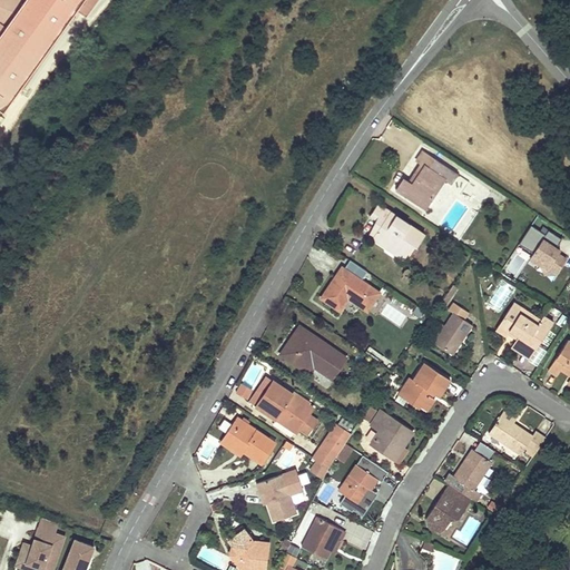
[(82,0),(22,0),(22,2),(0,31),(0,107),(3,110),(81,3),(82,0)]
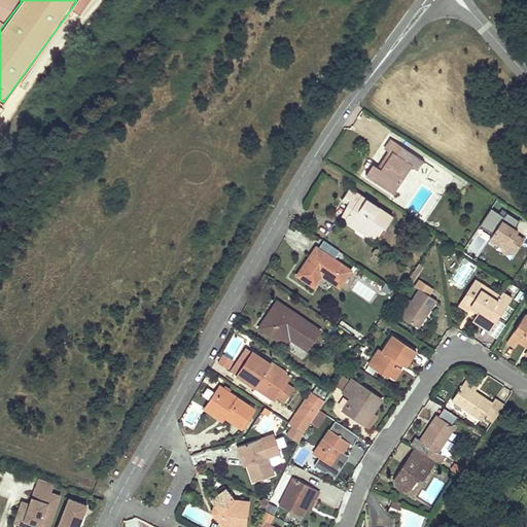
[(0,0),(0,29),(21,2),(21,0),(0,0)]
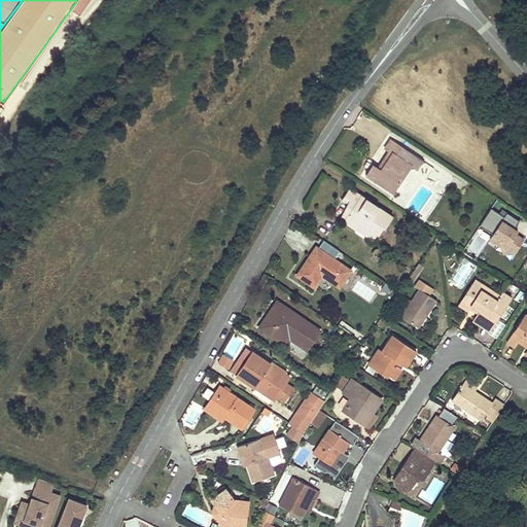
[(84,9),(90,0),(76,0),(75,3),(84,9)]
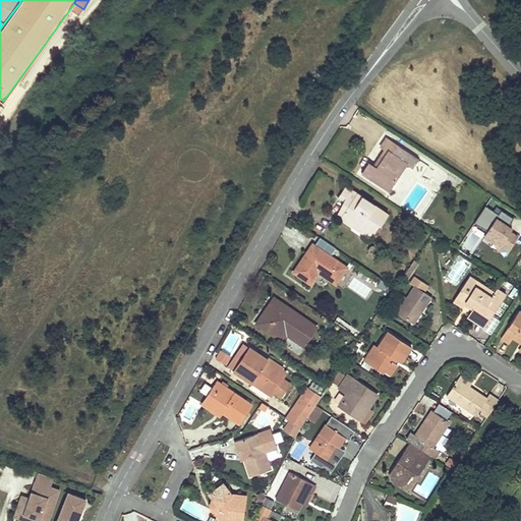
[(355,64),(356,62),(358,60),(355,57),(352,55),(349,60),(355,65),(355,64)]
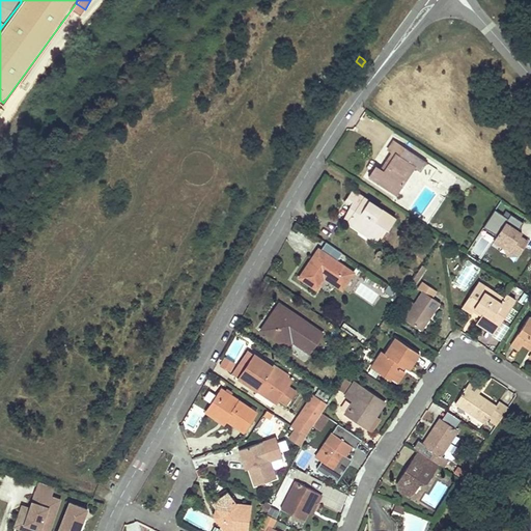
[(404,148),(393,141),(387,150),(394,155),(395,154),(399,157),(404,148)]
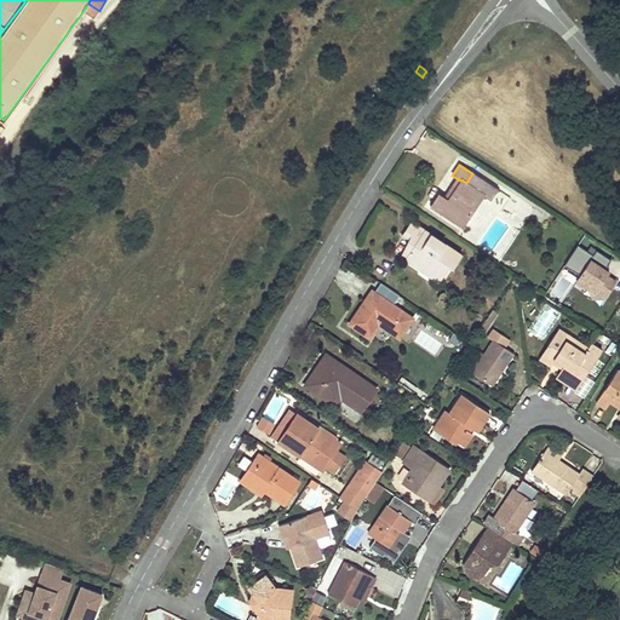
[(438,195),(435,200),(431,206),(463,227),(483,194),(491,199),(497,189),(472,173),(466,183),(461,179),(460,181),(448,201),(438,195)]
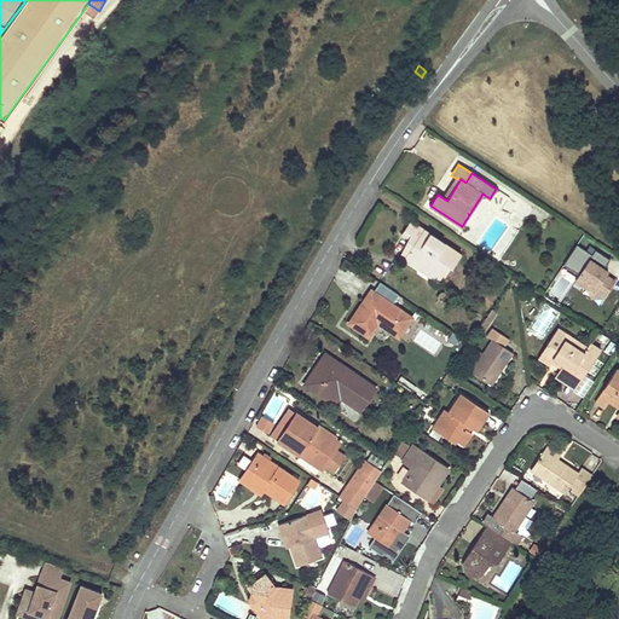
[(421,268),(422,267),(423,265),(441,277),(449,265),(452,267),(461,255),(411,221),(403,233),(412,239),(411,243),(415,244),(405,259),(420,268),(421,268)]
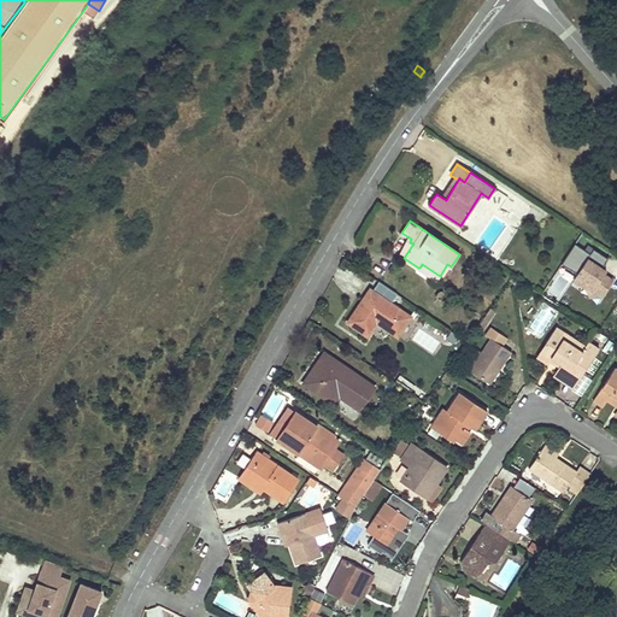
[(404,258),(413,244),(410,242),(400,256),(404,258)]
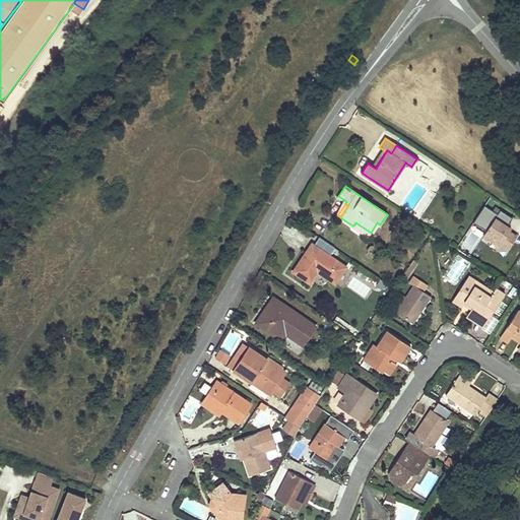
[(499,215),(485,207),(474,223),(488,233),(484,238),(494,244),(496,243),(510,252),(518,238),(510,233),(507,231),(509,228),(514,219),(502,211),(499,215)]
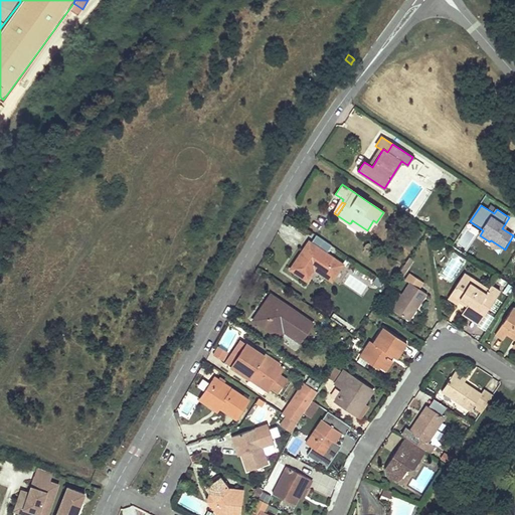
[(367,235),(376,222),(373,220),(367,230),(352,220),(351,222),(350,223),(358,229),(367,235)]
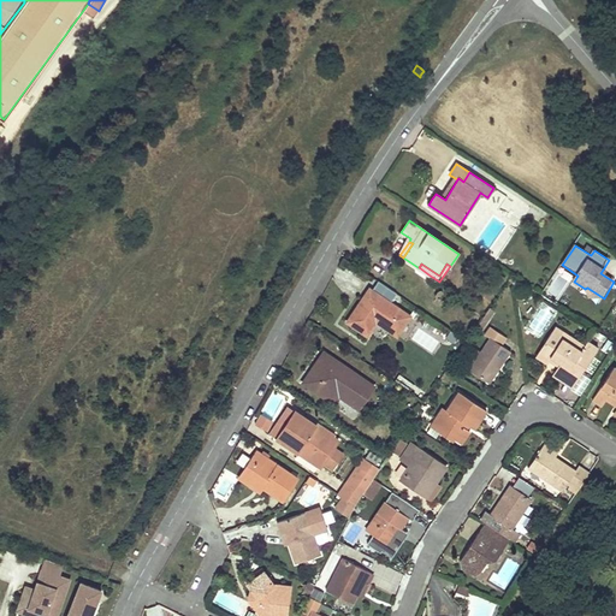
[(428,274),(419,267),(418,267),(415,271),(426,279),(428,274)]
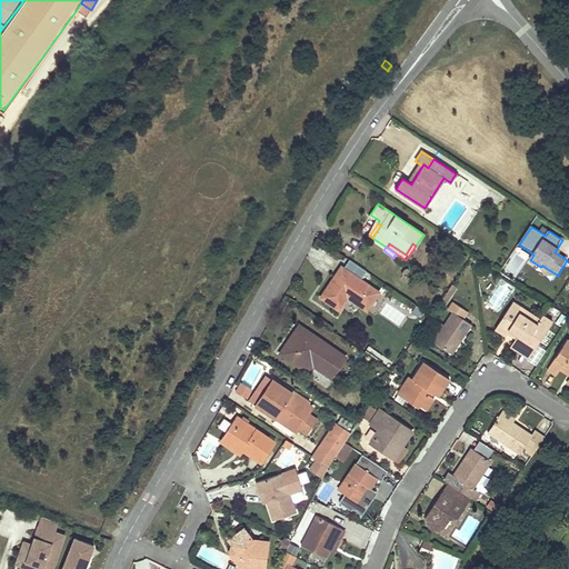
[(558,276),(542,266),(540,267),(542,278),(558,276)]
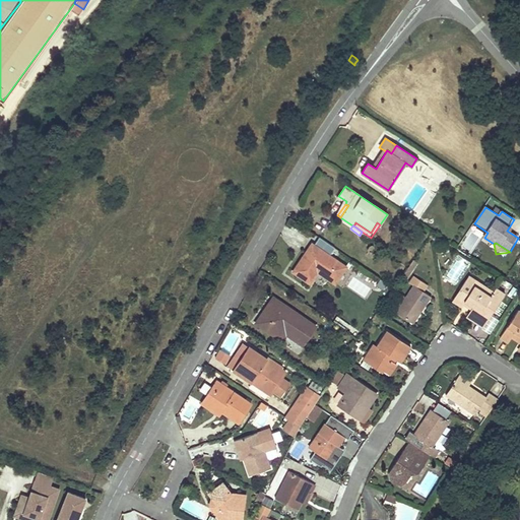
[(317,271),(326,277),(335,283),(346,267),(313,244),(294,271),(310,282),(317,271)]
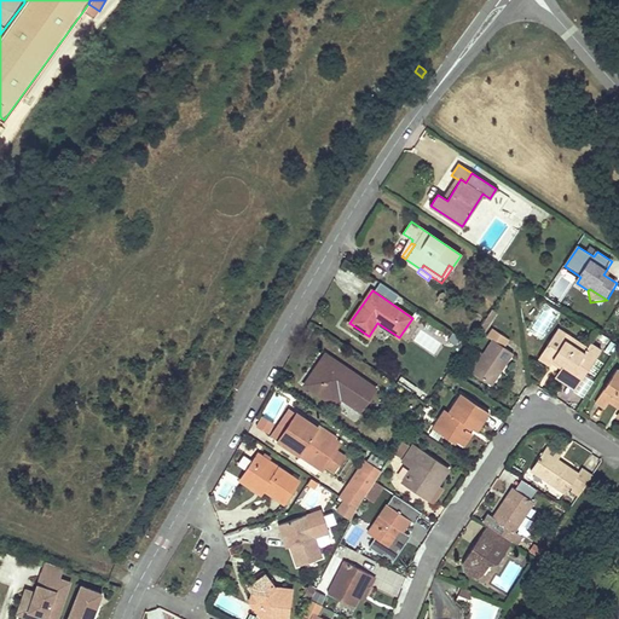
[(492,310),(478,329),(482,333),(496,312),(492,310)]
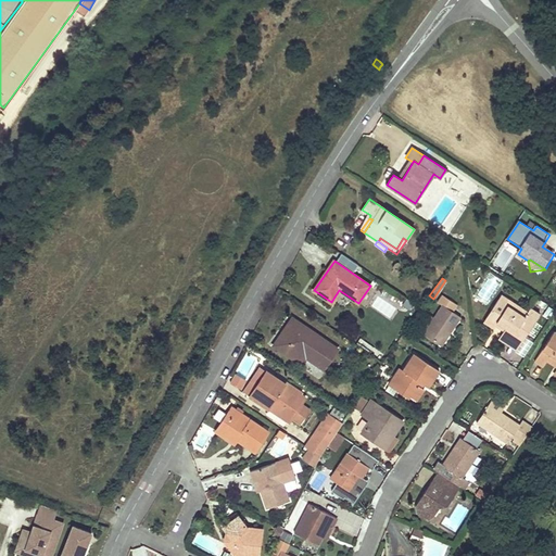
[(457,304),(450,300),(443,294),(438,302),(442,305),(424,333),(442,345),(460,316),(452,311),(457,304)]
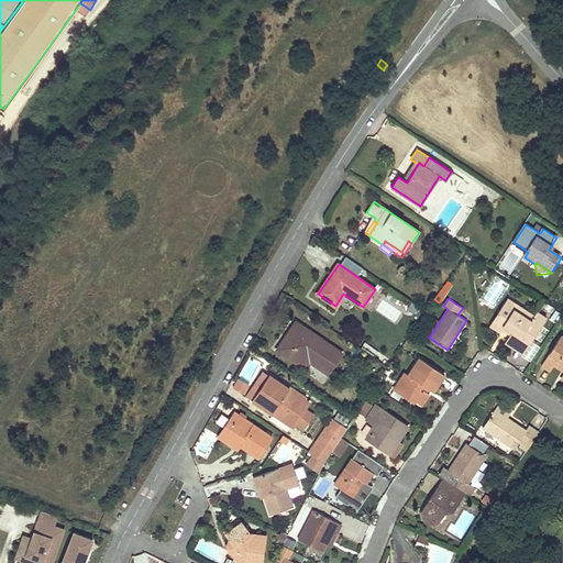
[(534,316),(508,298),(505,302),(531,320),(534,316)]
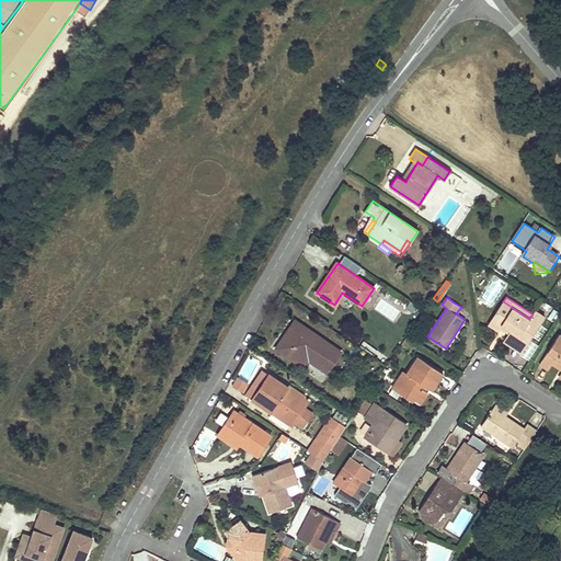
[(393,321),(400,311),(381,299),(375,309),(393,321)]
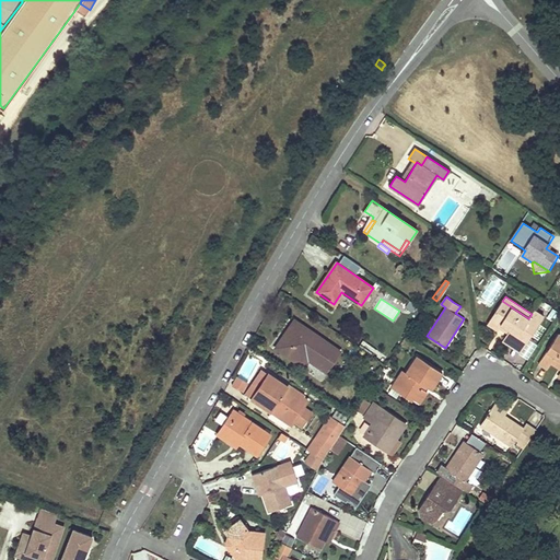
[(417,305),(410,301),(406,307),(412,312),(417,305)]
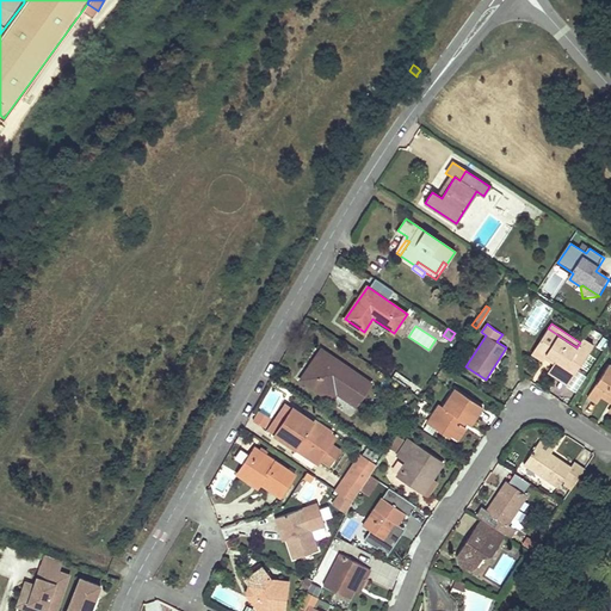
[(548,328),(541,339),(535,350),(554,363),(551,366),(571,378),(593,345),(582,338),(580,343),(576,347),(548,328)]
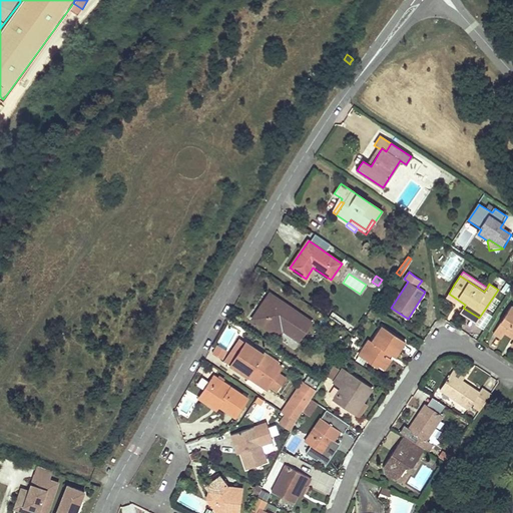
[(507,294),(511,287),(506,283),(501,290),(507,294)]
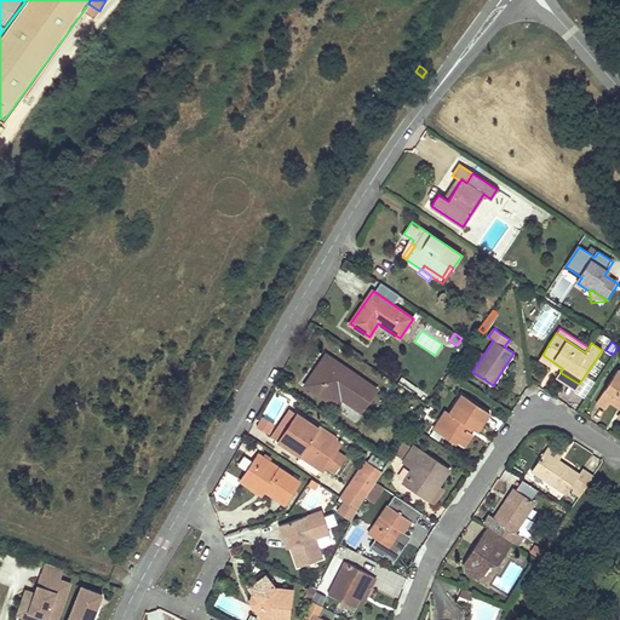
[(342,399),(343,396),(344,392),(365,407),(377,389),(327,355),(305,386),(336,406),(342,399)]
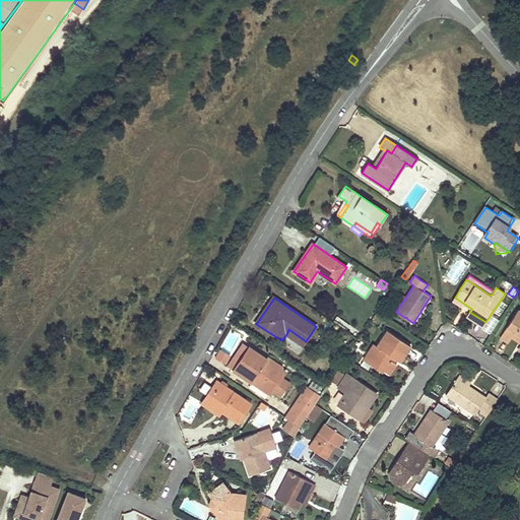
[(512,336),(517,339),(519,341),(519,311),(518,310),(500,338),(508,343),(512,336)]
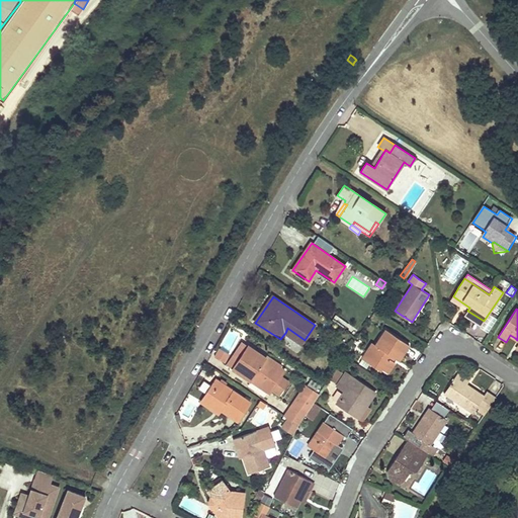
[(465,314),(482,325),(484,321),(467,311),(465,314)]
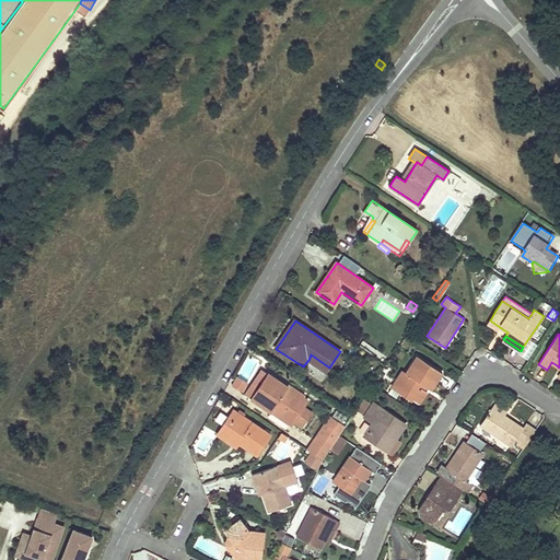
[(308,360),(326,372),(329,368),(311,354),(310,358),(308,360)]
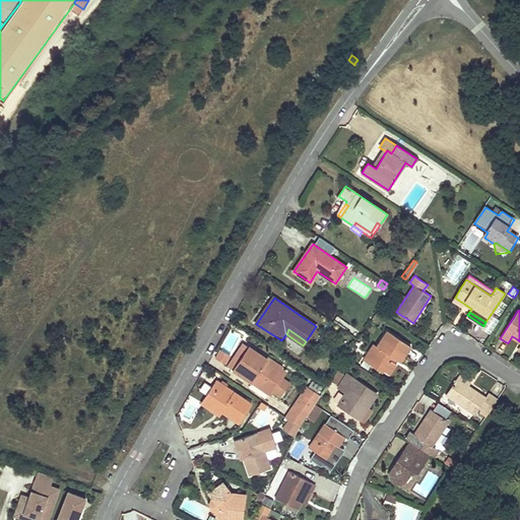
[(382,370),(386,372),(389,374),(396,364),(393,362),(389,359),(391,355),(395,359),(400,362),(410,346),(388,330),(376,347),(373,345),(366,355),(373,361),(371,365),(381,372),(382,370)]
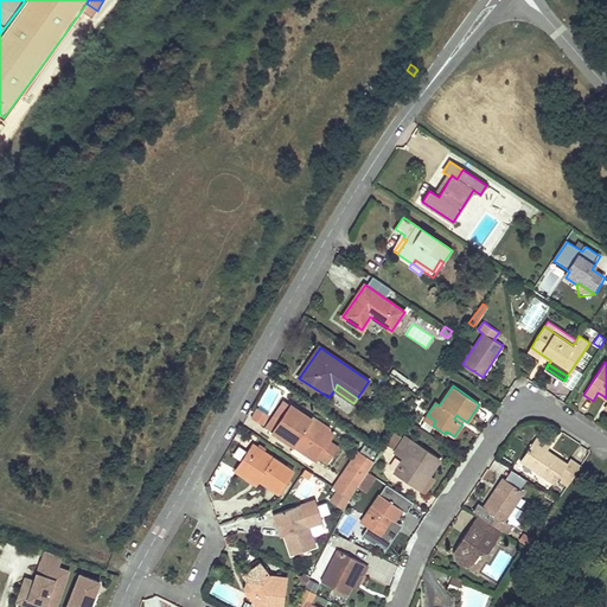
[(391,403),(395,406),(398,407),(402,409),(407,403),(403,401),(396,396),(391,403)]
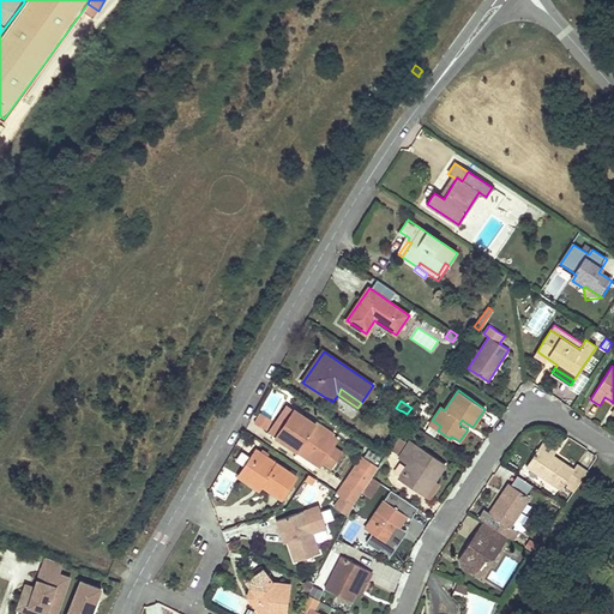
[(276,437),(294,409),(287,404),(269,432),(276,437)]
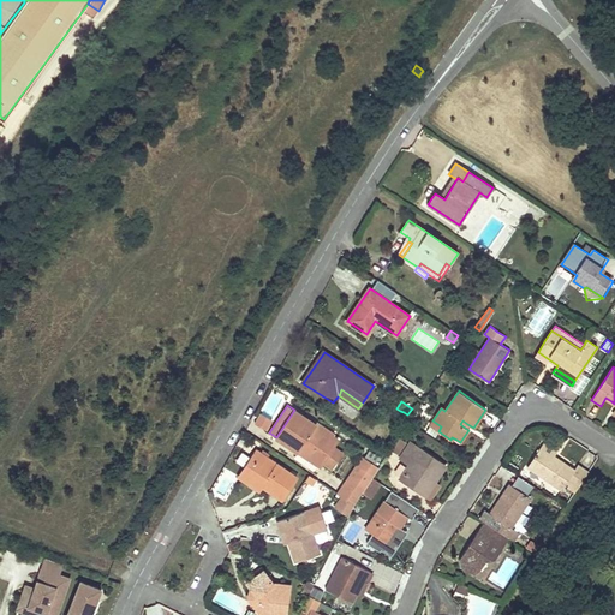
[(276,437),(286,445),(297,452),(299,447),(322,463),(332,469),(342,452),(333,446),(338,440),(294,410),(276,437)]
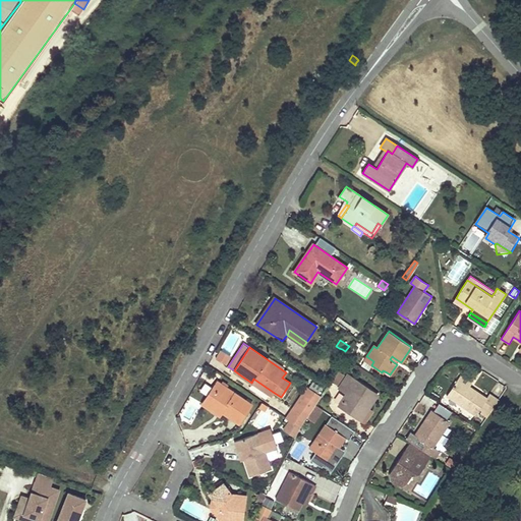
[(226,363),(231,355),(222,350),(217,358),(226,363)]
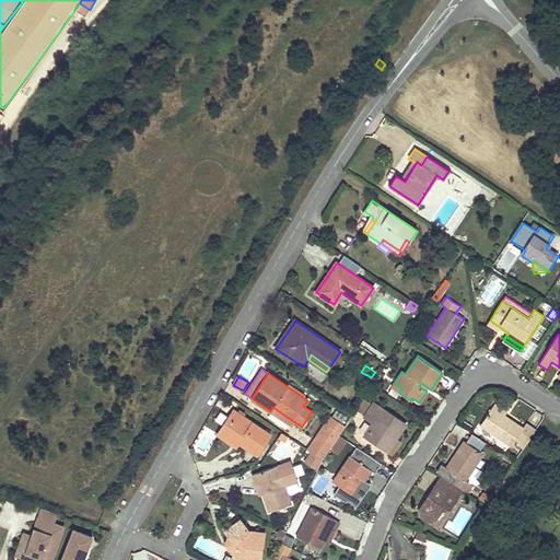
[(392,387),(399,393),(401,388),(394,383),(392,387)]
